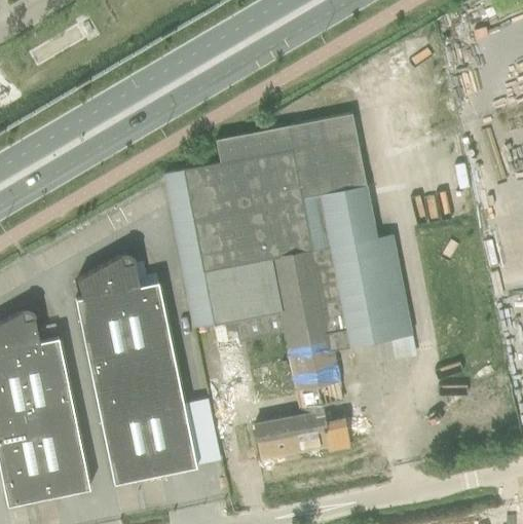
[(395,236),(378,239),(353,114),(218,141),(222,163),(185,171),(185,172),(165,175),(196,329),(214,326),(281,313),(293,374),(299,410),(323,406),(344,401),(334,351),(414,336),(395,236)]
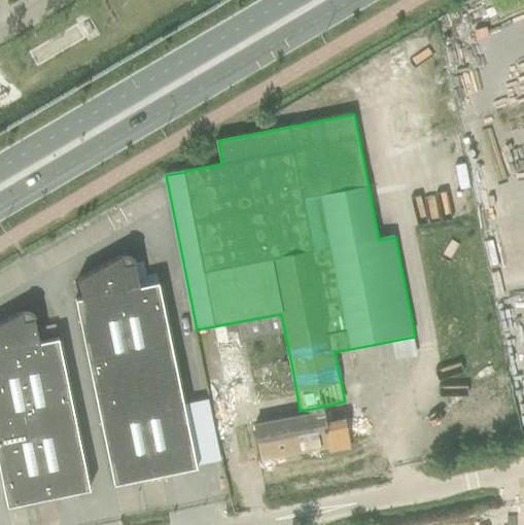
[(134,256),(130,255),(127,255),(124,256),(79,280),(83,299),(77,301),(116,485),(199,468),(161,283),(142,287),(136,260),(134,256)]
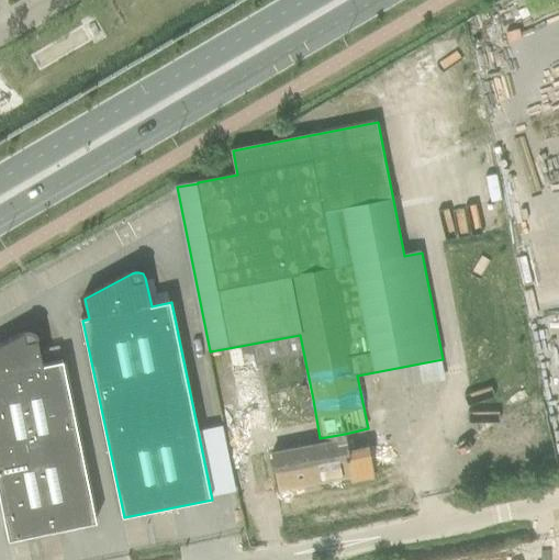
[(36,334),(33,332),(29,332),(25,333),(0,346),(0,493),(10,541),(98,523),(65,361),(44,366),(38,337),(36,334)]
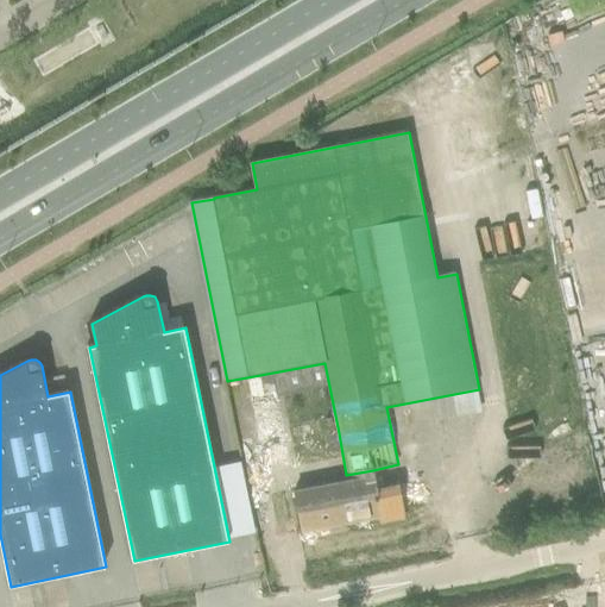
[(288,443),(339,433),(325,363),(247,377),(265,471),(292,465),(288,443)]
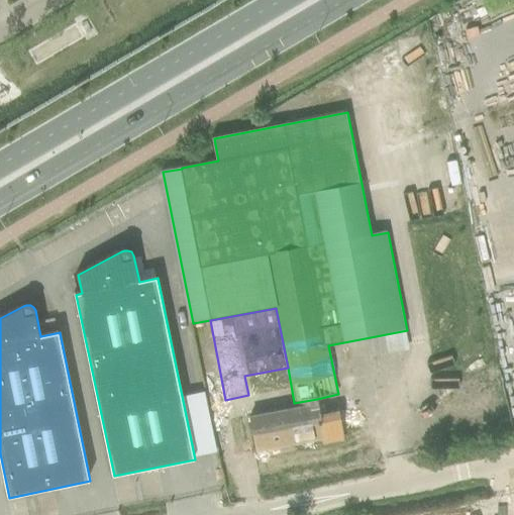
[(339,412),(321,416),(317,399),(294,403),(295,408),(251,416),(259,452),(324,439),(325,444),(345,440),(339,412)]
